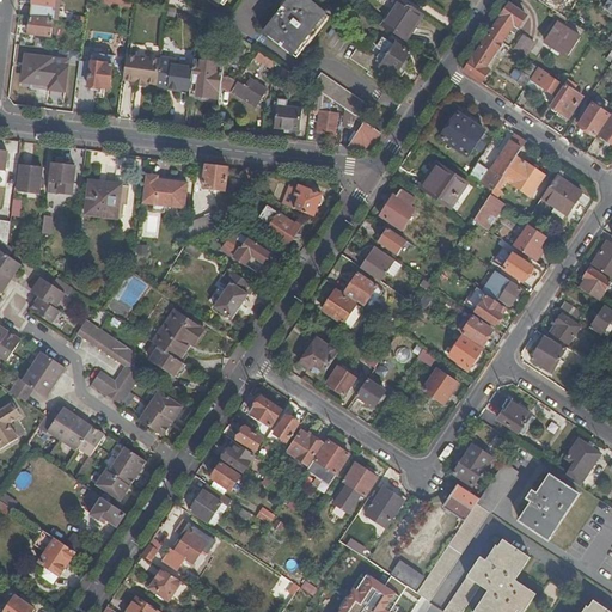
[(31,0),(30,17),(53,19),(59,20),(61,0),(31,0)]
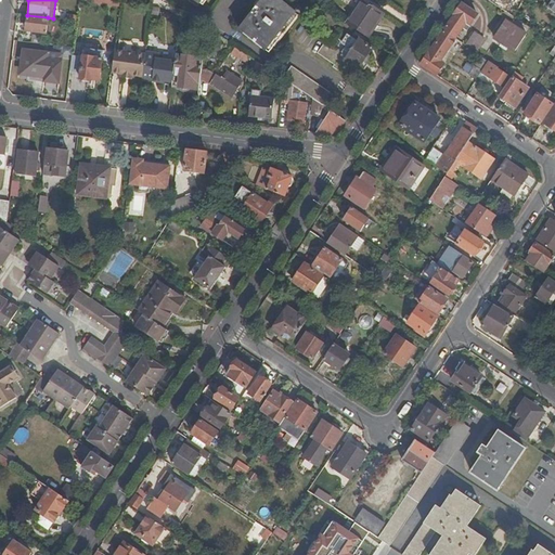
[(260,0),(239,29),(265,50),(295,12),(280,0),(260,0)]
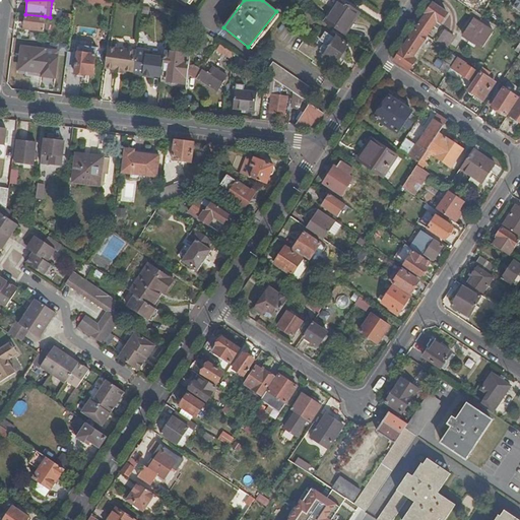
[(344,35),(360,12),(341,0),(338,0),(324,21),(344,35)]
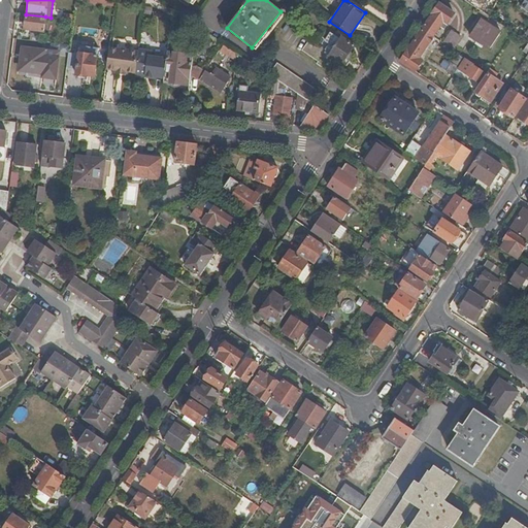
[(487,0),(463,0),(489,17),(498,0),(487,0)]
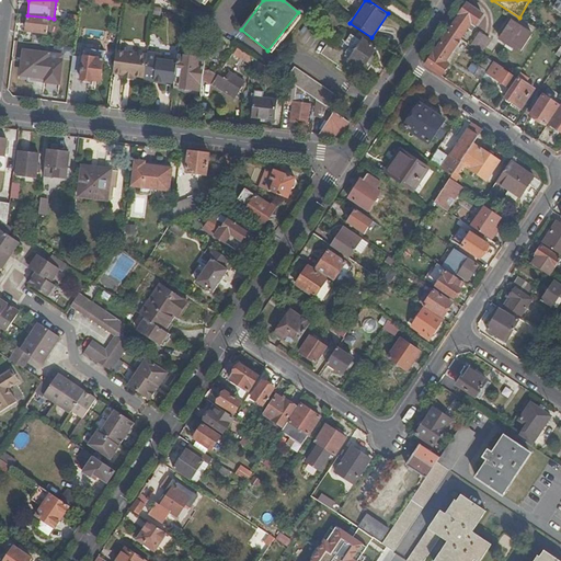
[(483,13),(466,2),(445,30),(460,41),(471,24),(474,26),(483,13)]
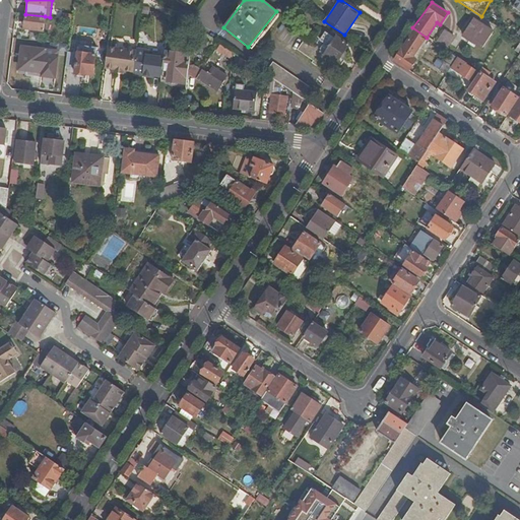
[(45,16),(25,14),(25,17),(23,28),(43,30),(45,16)]
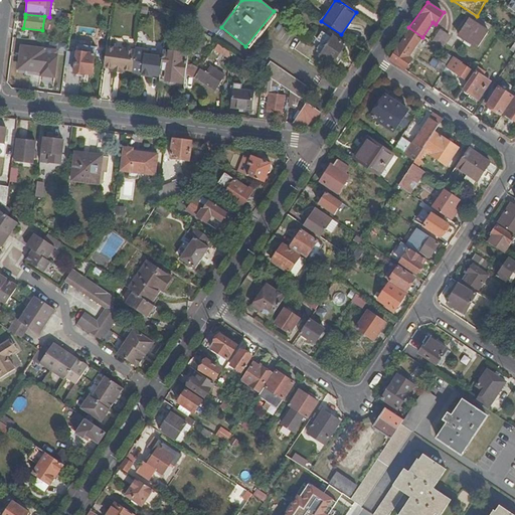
[(458,34),(478,47),(488,31),(469,19),(458,34)]
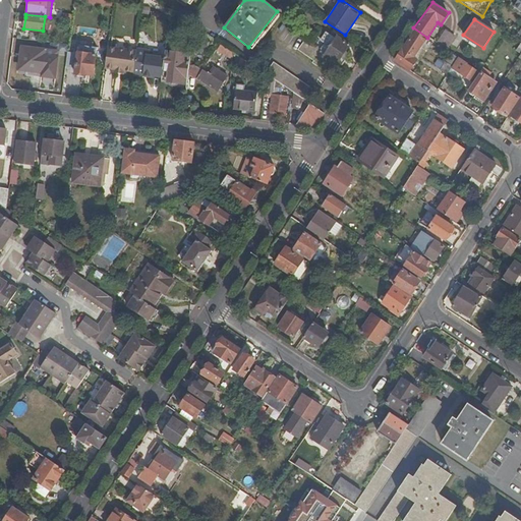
[(427,38),(413,27),(392,57),(410,70),(417,60),(414,58),(421,48),(427,38)]
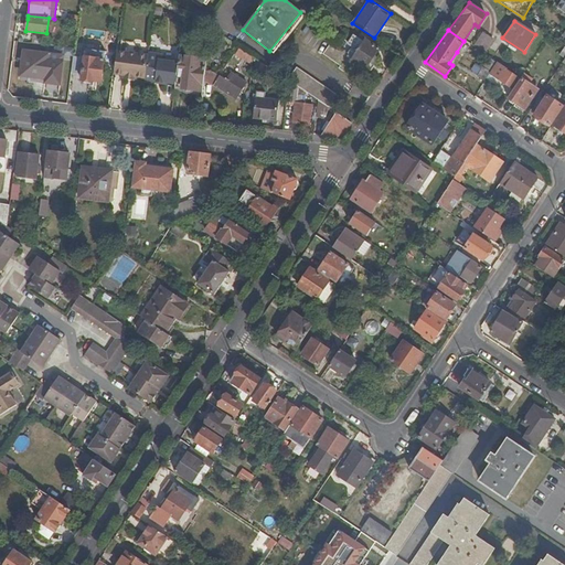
[(482,33),(473,48),(483,53),(492,40),(482,33)]
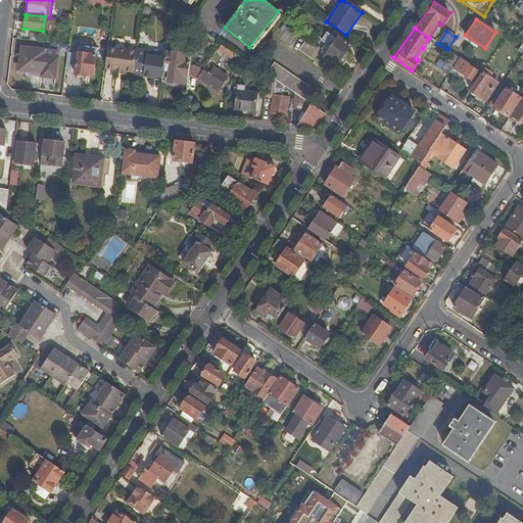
[(29,32),(28,40),(38,41),(39,34),(29,32)]
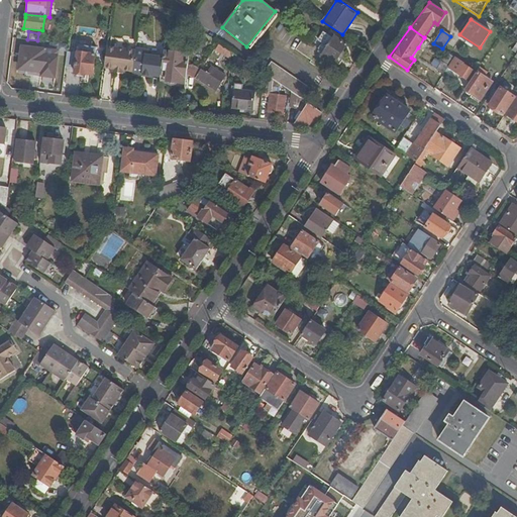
[(333,62),(333,63),(334,63),(334,62),(338,65),(342,58),(339,56),(346,44),(333,35),(332,37),(323,32),(318,39),(322,42),(318,48),(319,50),(318,53),(333,62)]
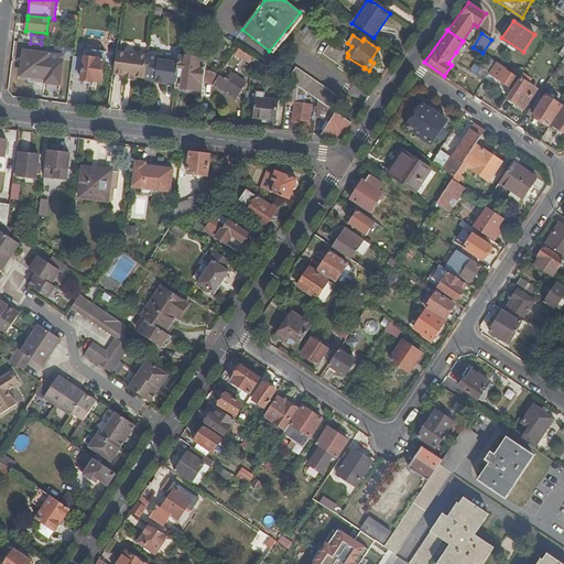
[(348,55),(347,53),(331,42),(323,54),(338,65),(337,66),(356,78),(364,67),(347,57),(348,55)]
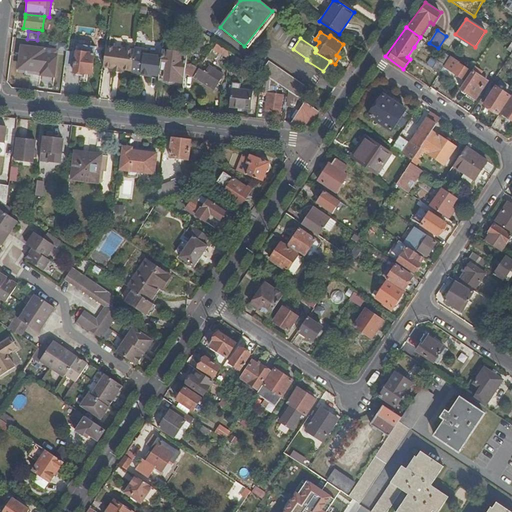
[(213,49),(228,60),(229,51),(217,43),(213,49)]
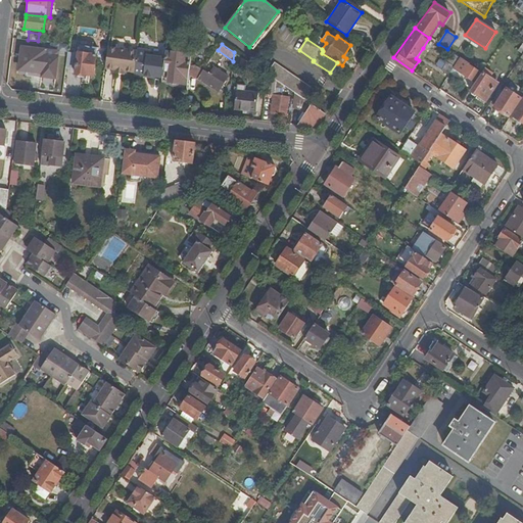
[(108,46),(104,68),(114,69),(124,70),(134,73),(137,50),(108,46)]
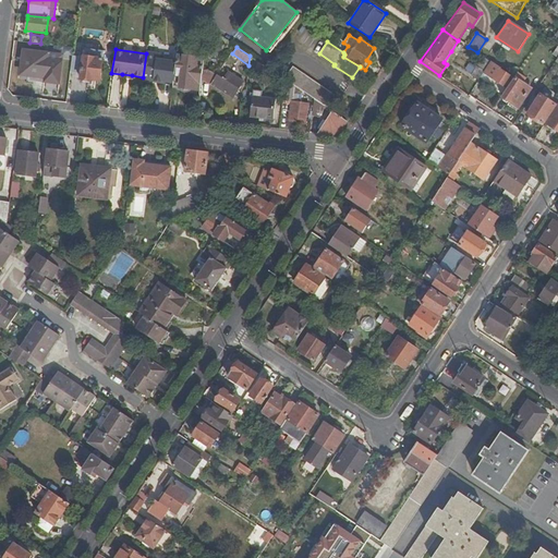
[(35,74),(34,77),(45,79),(48,53),(23,50),(21,72),(35,74)]
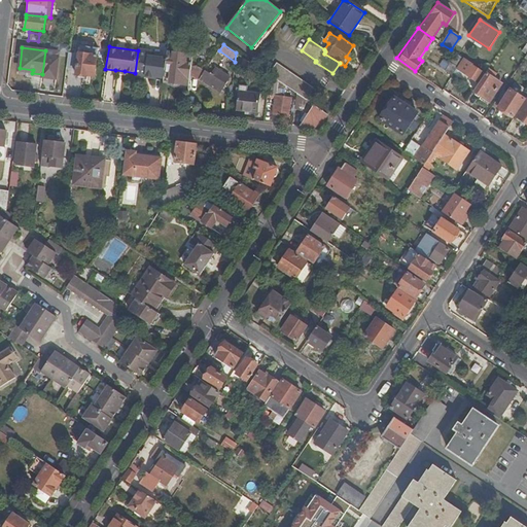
[(135,73),(134,75),(144,77),(144,75),(157,77),(164,78),(167,58),(150,56),(150,50),(138,48),(138,50),(135,73)]
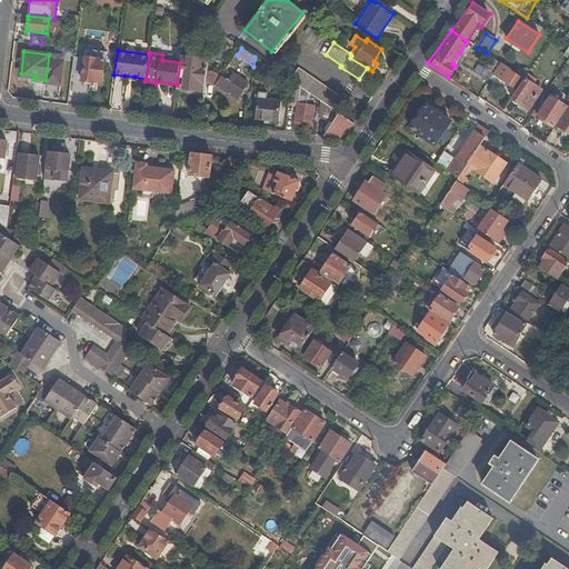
[(177,85),(176,88),(203,91),(206,78),(206,76),(208,59),(180,56),(180,62),(177,85)]
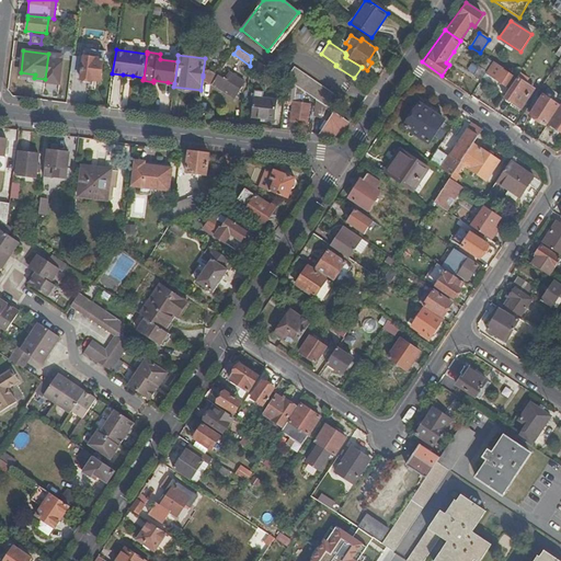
[(92,80),(100,81),(103,58),(83,56),(80,80),(92,81),(92,80)]
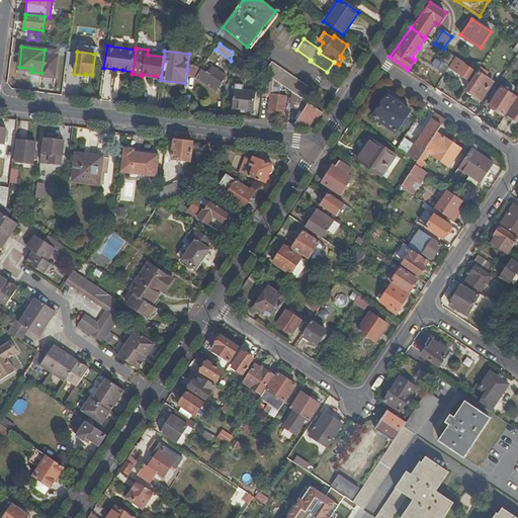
[(455,58),(449,53),(444,60),(450,64),(455,58)]
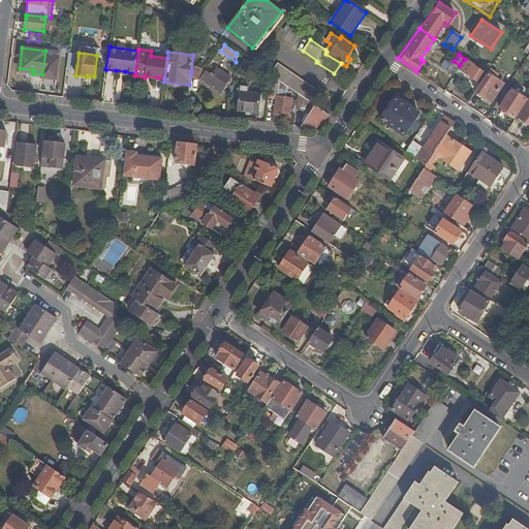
[(466,59),(460,68),(480,83),(487,72),(466,59)]
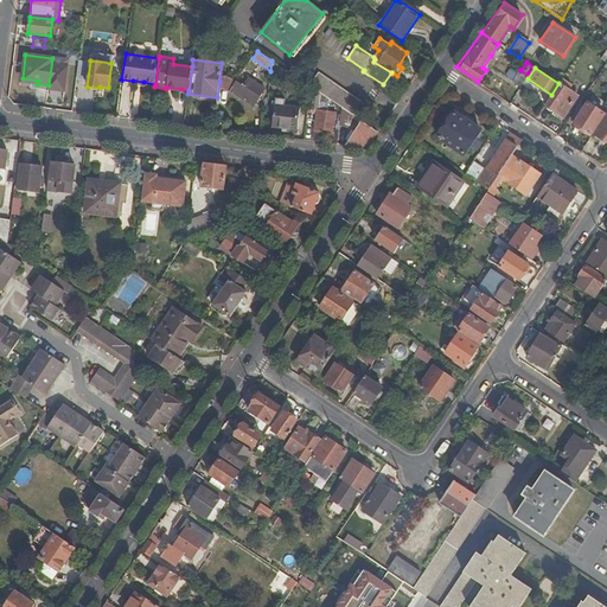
[(350,114),(359,120),(369,106),(318,72),(310,85),(311,87),(321,95),(342,108),(350,114)]
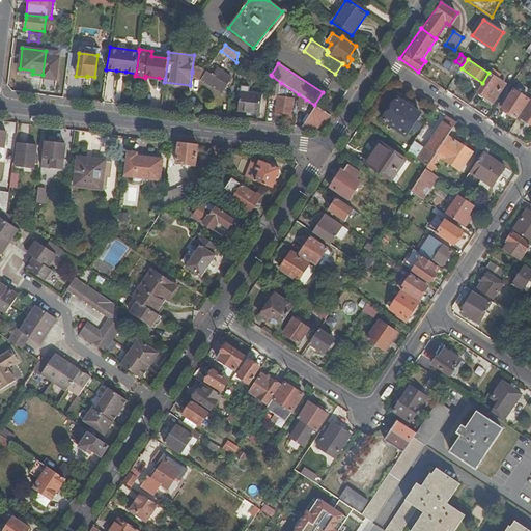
[(450,73),(455,76),(462,67),(456,63),(450,73)]
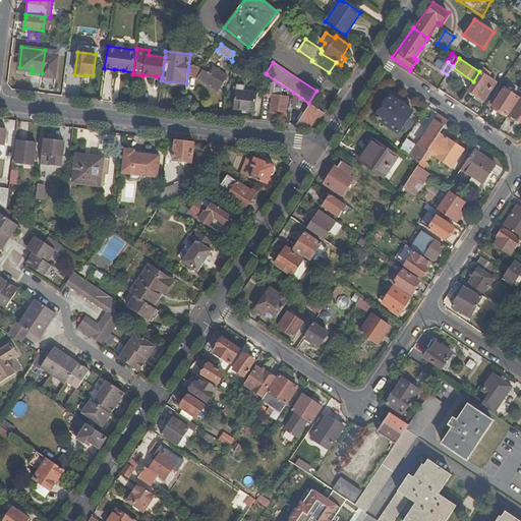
[(190,65),(188,71),(197,77),(204,69),(194,64),(190,65)]
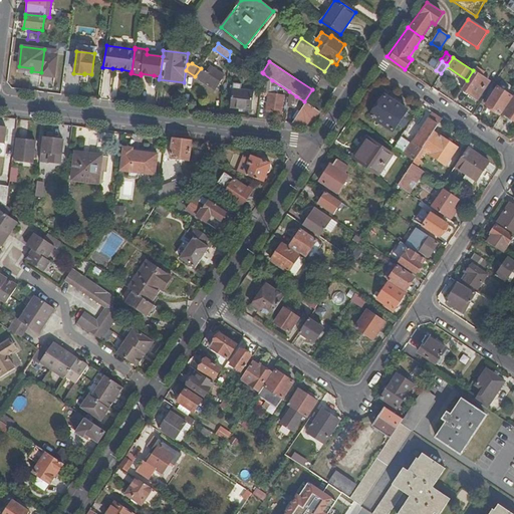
[(31,75),(31,71),(32,68),(19,66),(18,73),(31,75)]
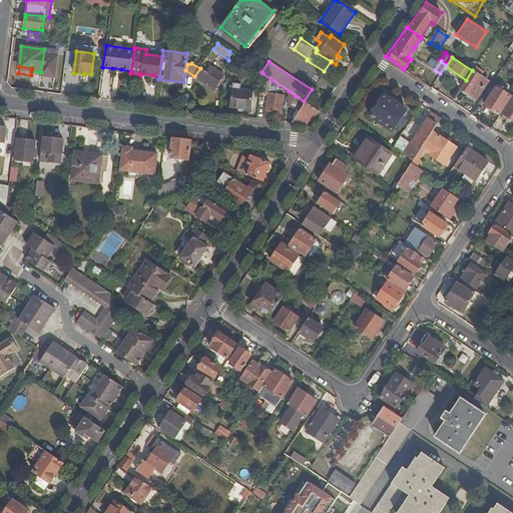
[(202,69),(200,68),(194,76),(214,89),(223,75),(209,66),(206,70),(203,67),(202,69)]
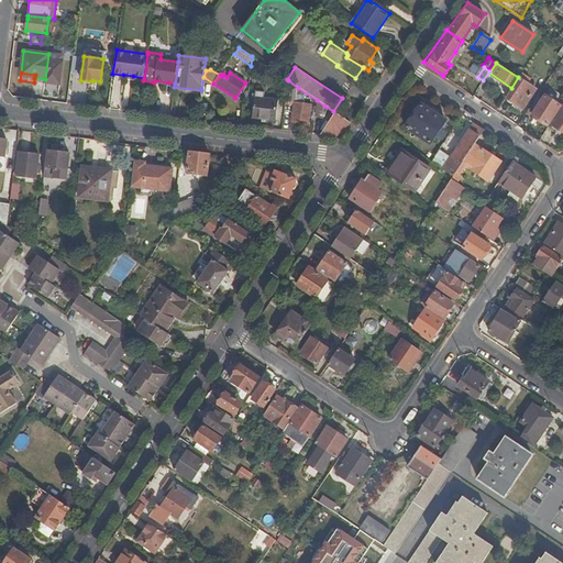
[(529,78),(522,74),(519,78),(506,97),(523,109),(537,88),(527,83),(529,78)]
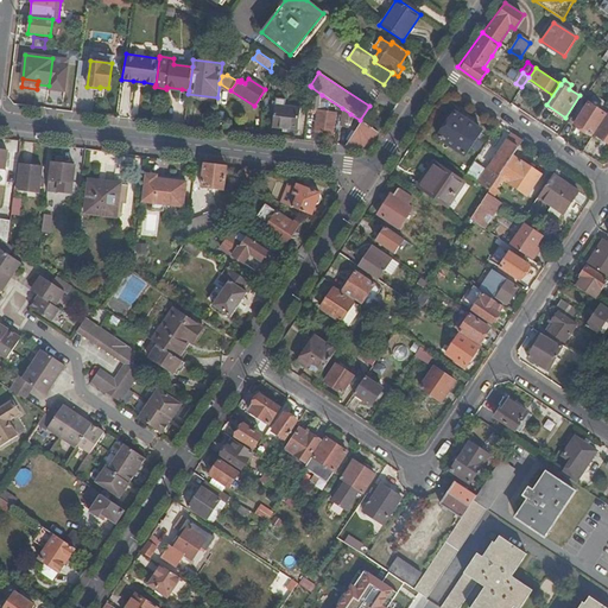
[(311,89),(309,109),(317,111),(315,131),(334,133),(335,112),(327,111),(328,103),(320,103),(322,95),(311,87),(311,89)]
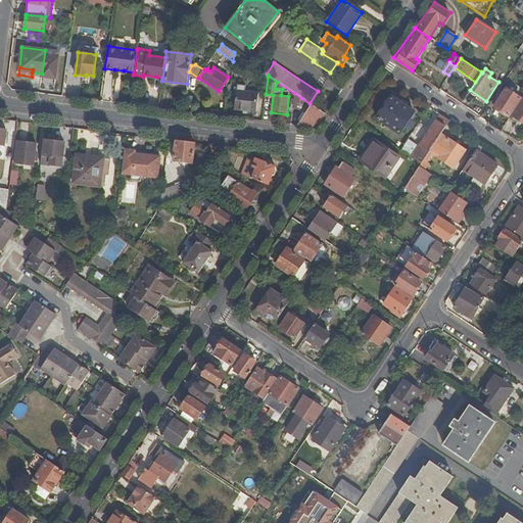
[(235,108),(255,111),(257,93),(243,91),(244,87),(237,86),(235,108)]
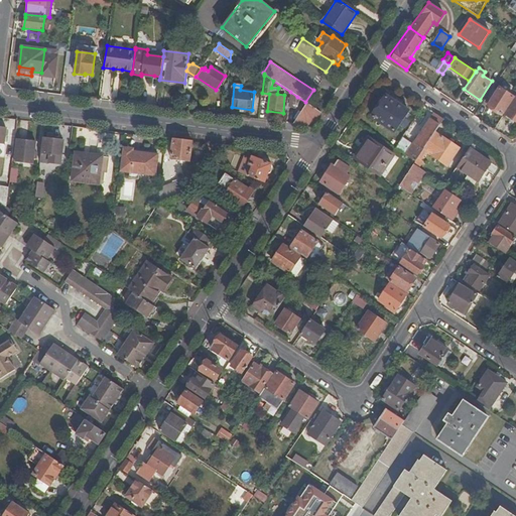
[(492,101),(488,105),(502,115),(514,97),(505,90),(506,88),(502,85),(498,91),(492,101)]
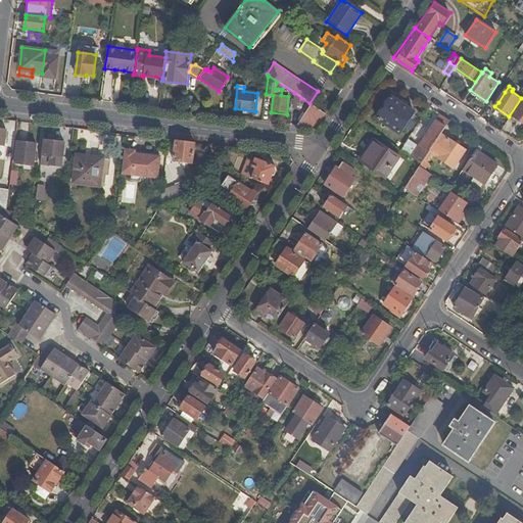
[(512,91),(521,98),(522,99),(522,98),(522,92),(515,87),(513,89),(512,91)]
